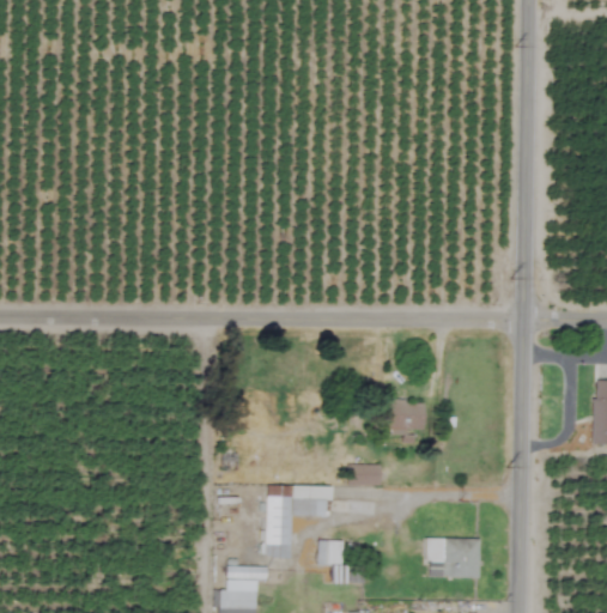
[(606,381),(595,381),(594,444),(606,444),(606,381)]
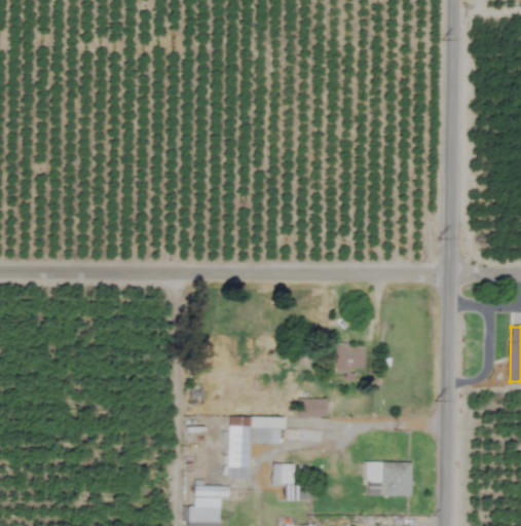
[(332,371),(365,372),(366,345),(333,344),(332,371)]
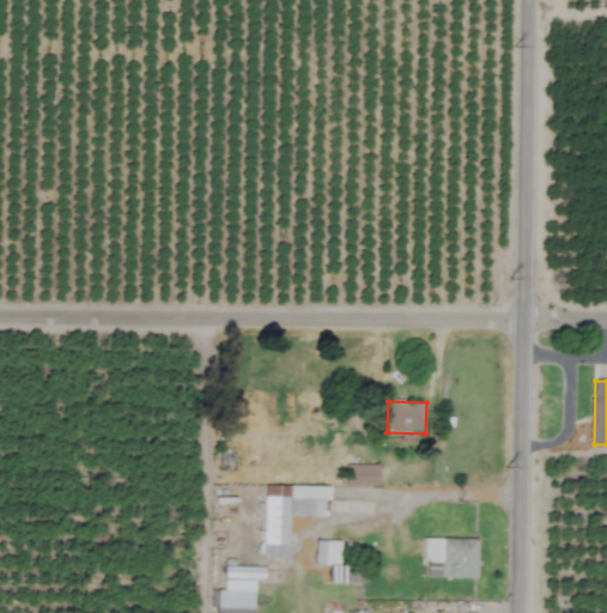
[(348,485),(382,486),(382,466),(348,465),(348,485)]
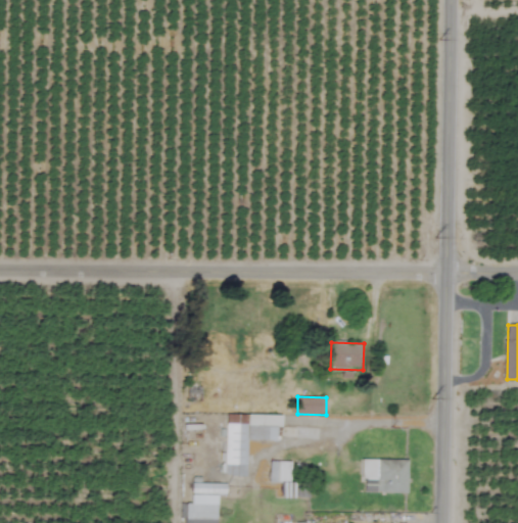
[(282,415),(229,414),(228,476),(249,476),(249,440),(282,440),(282,415)]
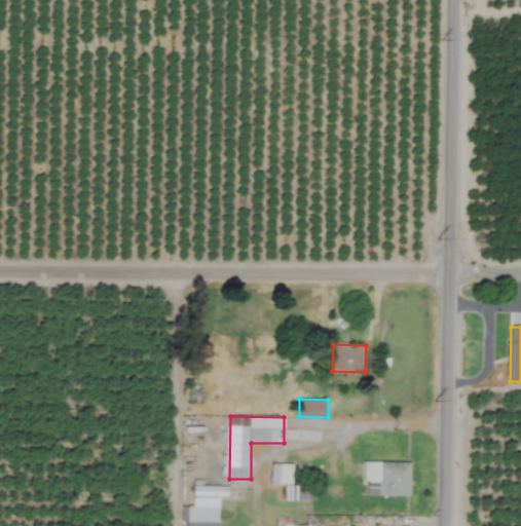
[(412,462),(368,462),(367,495),(412,495),(412,462)]
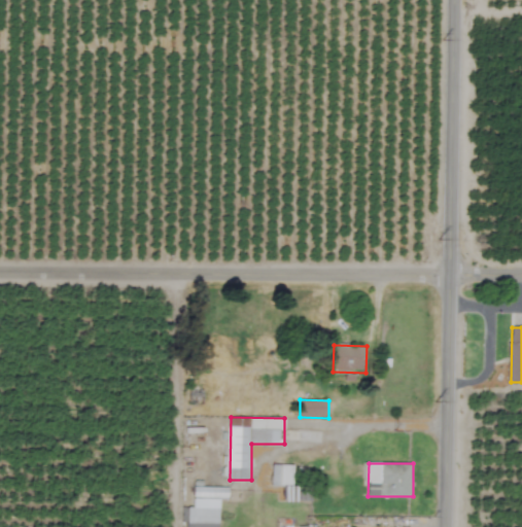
[(293,486),(294,465),(274,464),(273,485),(293,486)]
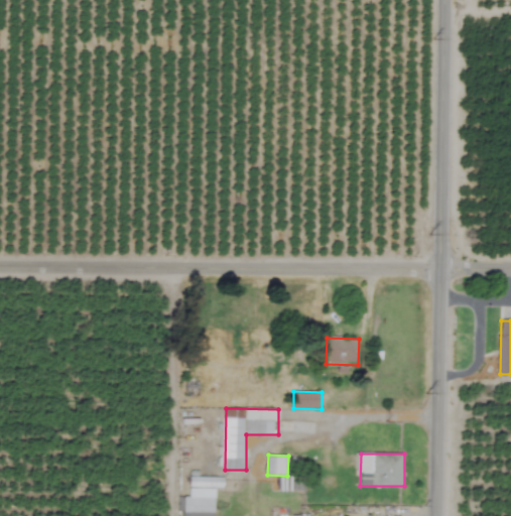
[(183,515),(216,515),(216,488),(226,489),(226,478),(192,477),(192,497),(183,497),(183,515)]
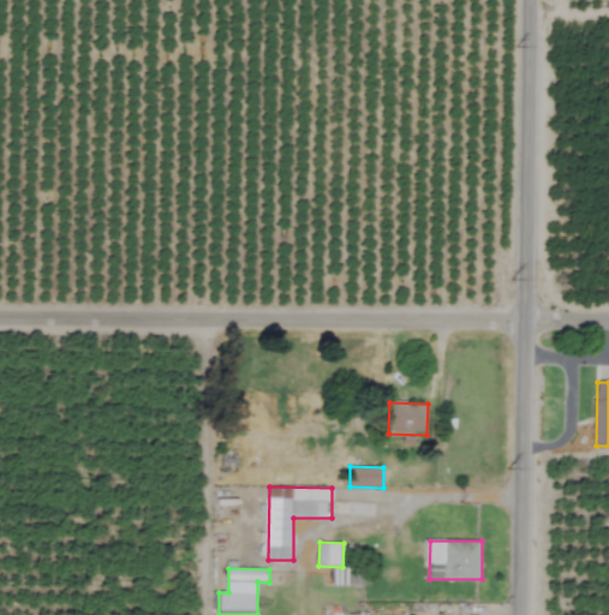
All buildings are outlined.
